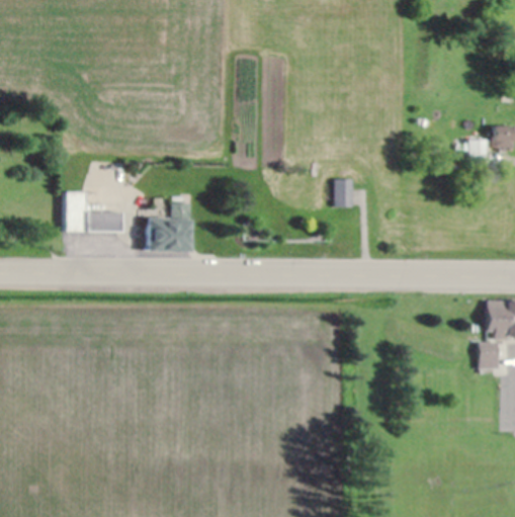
[(495,146),(494,124),(514,124),(514,138),(514,145),(495,146)]
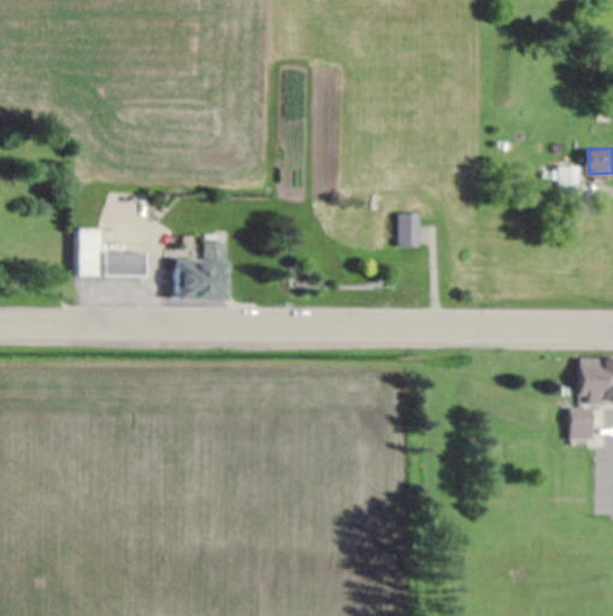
[(550,164),(579,164),(579,194),(552,180),(550,164)]
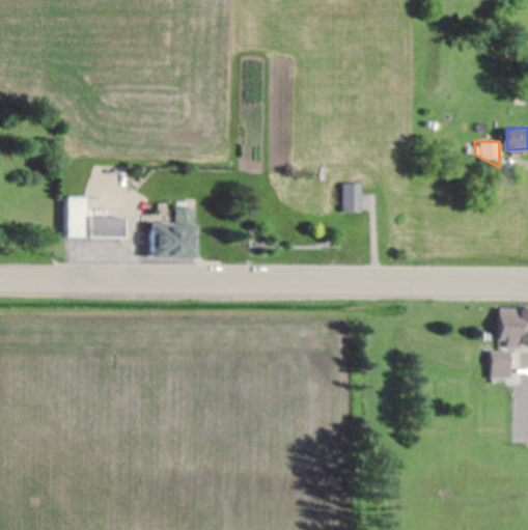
[(360,182),(348,182),(346,173),(350,173),(351,171),(355,171),(355,172),(360,172),(360,182)]
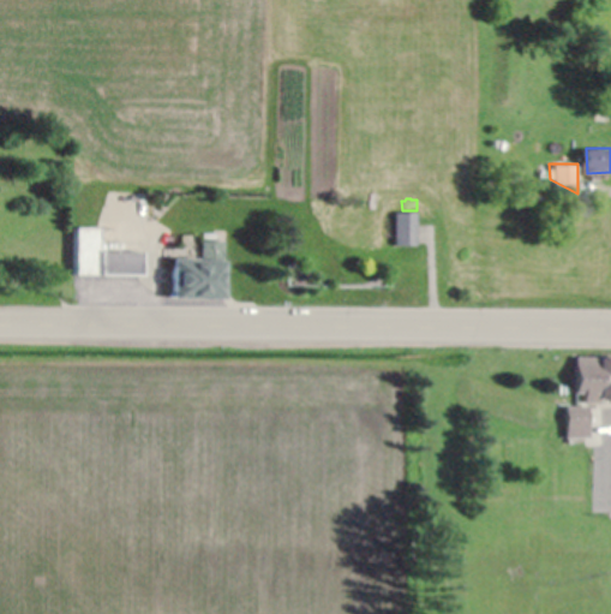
[(402,210),(417,210),(419,212),(419,243),(396,243),(396,233),(397,213),(397,210),(402,210)]
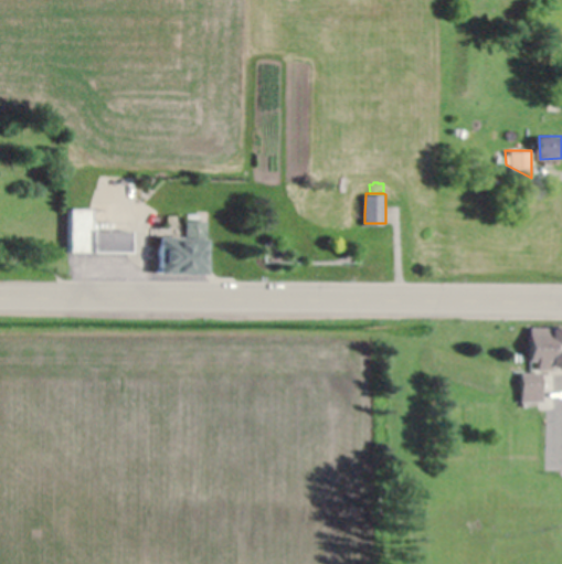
[(130,230),(130,252),(71,252),(71,208),(92,208),(92,230),(130,230)]
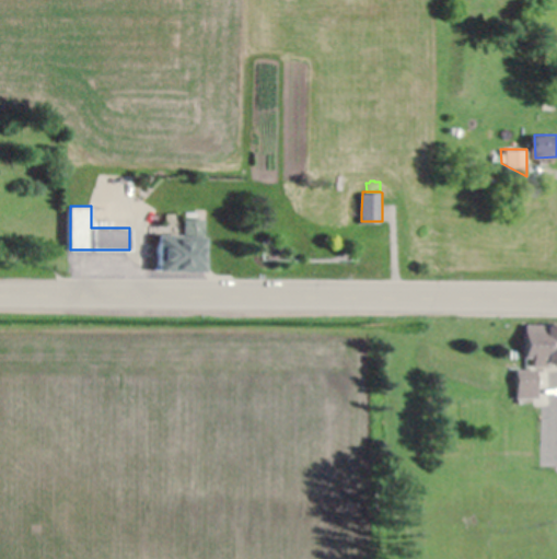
[(200,210),(200,218),(205,218),(205,269),(159,269),(159,234),(185,234),(185,218),(187,218),(187,210),(200,210)]
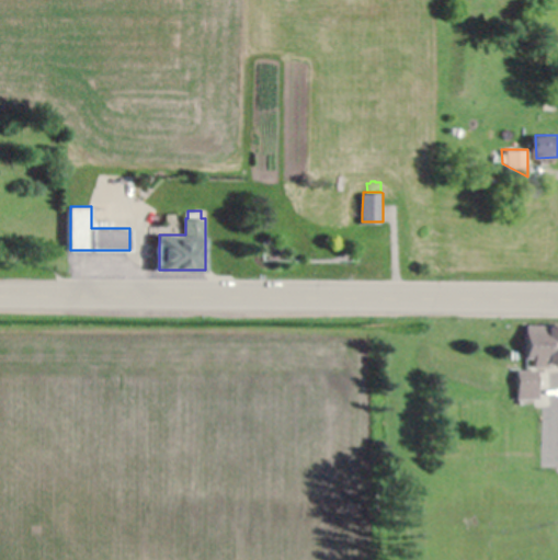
[(168,228),(168,212),(183,210),(185,212),(185,218),(185,220),(180,221),(175,225),(175,228),(168,228)]
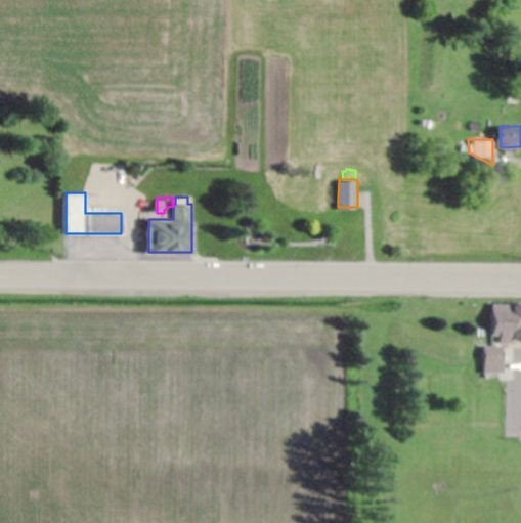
[(173,206),(173,219),(148,219),(148,213),(157,213),(164,213),(164,210),(168,207),(173,206)]
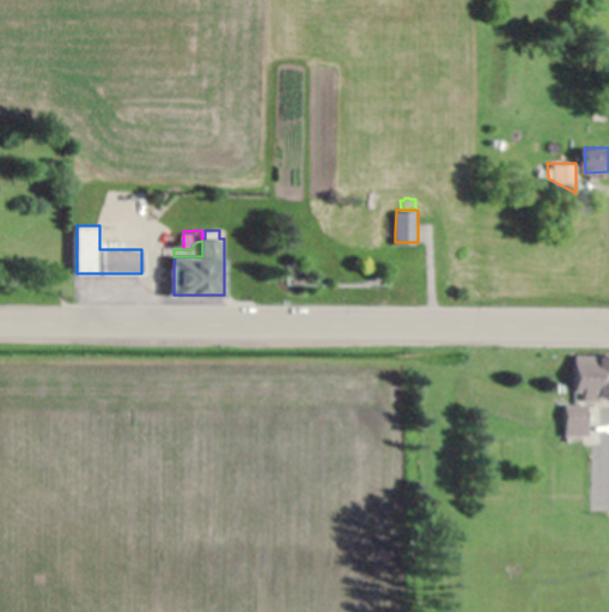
[(576,353),(608,353),(608,394),(602,394),(602,399),(585,399),(585,389),(577,389),(576,353)]
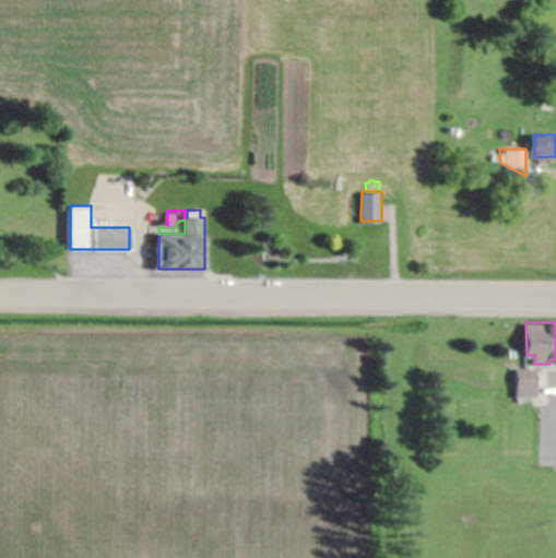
[(517,367),(537,367),(537,395),(518,395),(517,367)]
